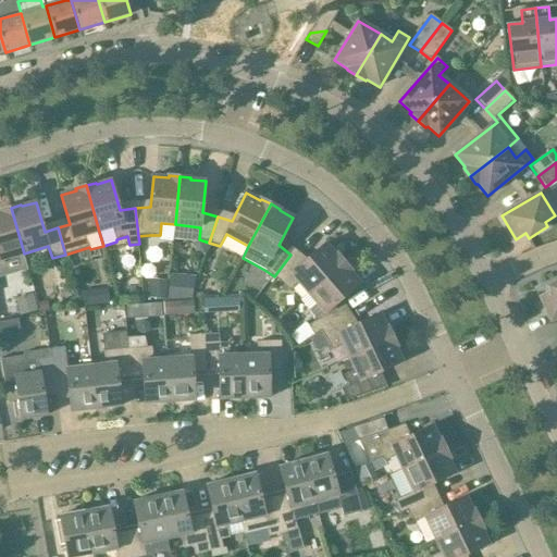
[(1,212),(0,212),(0,260),(24,254),(11,208),(0,210),(1,212)]
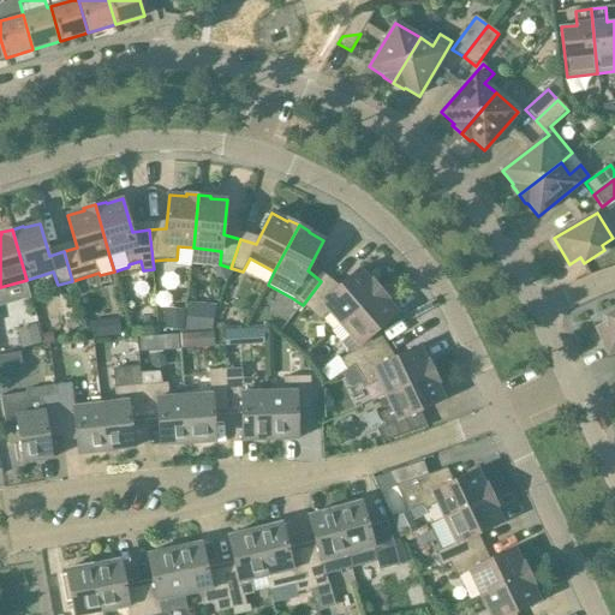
[(321,281),(303,305),(312,312),(320,322),(330,312),(340,324),(381,290),(372,281),(371,282),(360,269),(334,291),(321,281)]
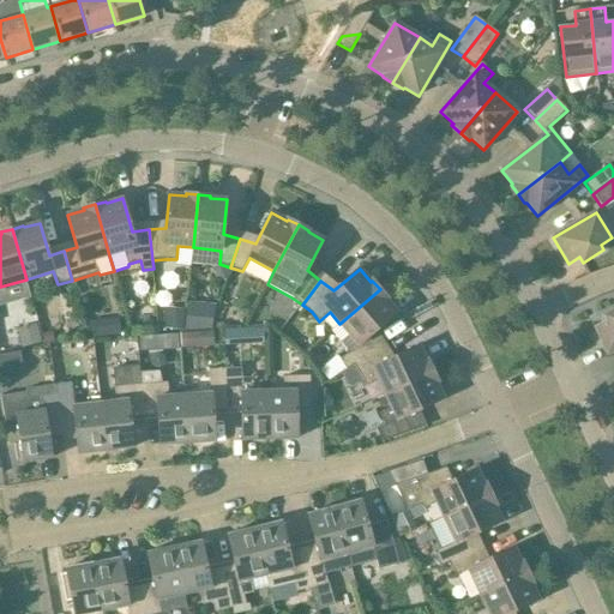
[(380,289),(339,324),(349,335),(341,342),(349,353),(341,360),(347,369),(348,368),(379,348),(371,335),(397,313),(386,300),(387,299),(380,289)]
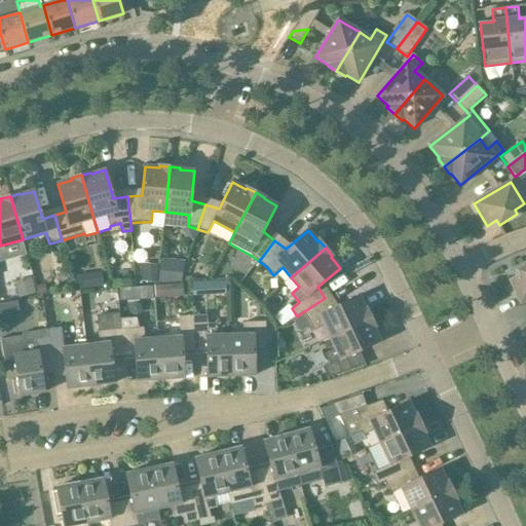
[(180,282),(182,263),(160,261),(158,280),(180,282)]
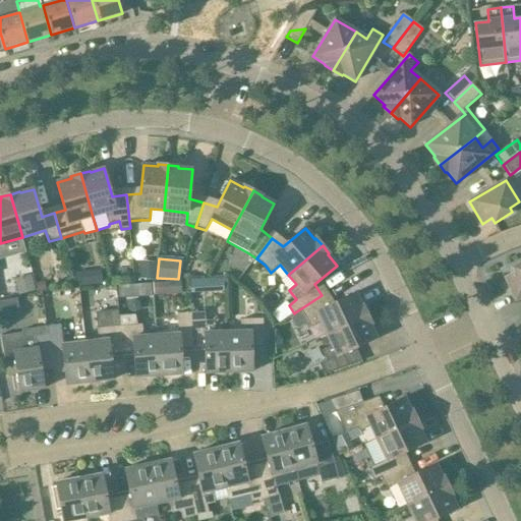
[(514,274),(505,278),(515,301),(520,298),(520,264),(512,269),(514,274)]
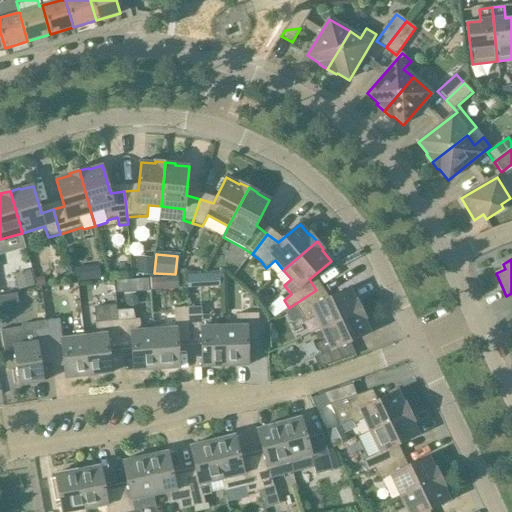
[(34,287),(30,270),(14,275),(19,291),(34,287)]
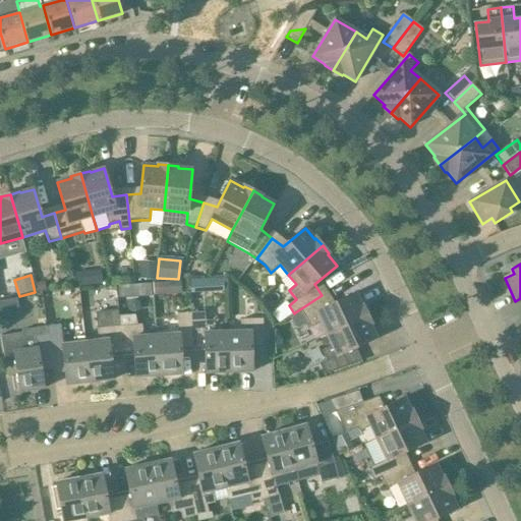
[(322,295),(295,312),(300,309),(306,317),(310,328),(322,323),(327,335),(367,315),(363,306),(361,307),(355,294),(329,306),(322,295)]
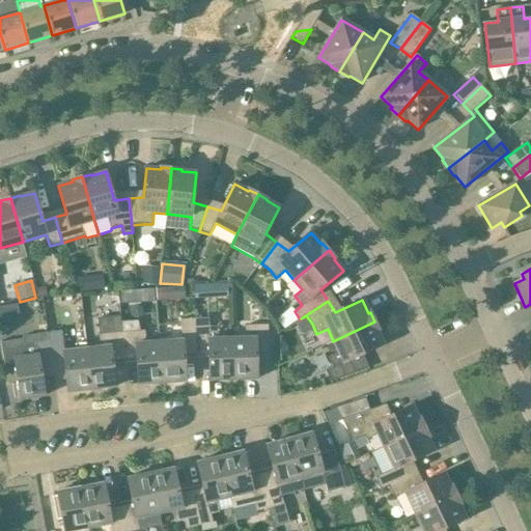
[(208,354),(210,381),(233,380),(231,338),(220,339),(218,327),(210,327),(208,318),(195,319),(196,355),(208,354)]
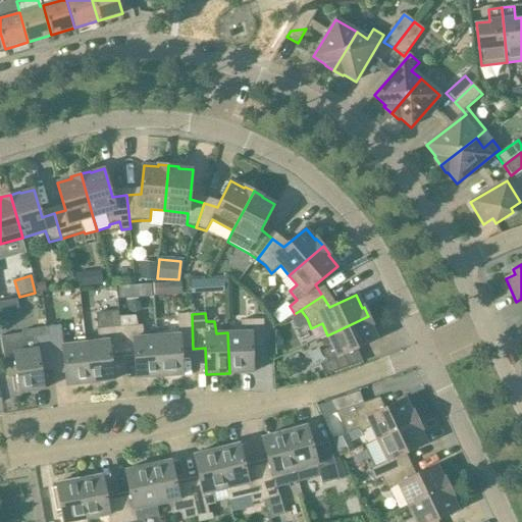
[(179,334),(157,336),(160,377),(183,375),(180,349),(193,349),(192,314),(177,315),(179,334)]
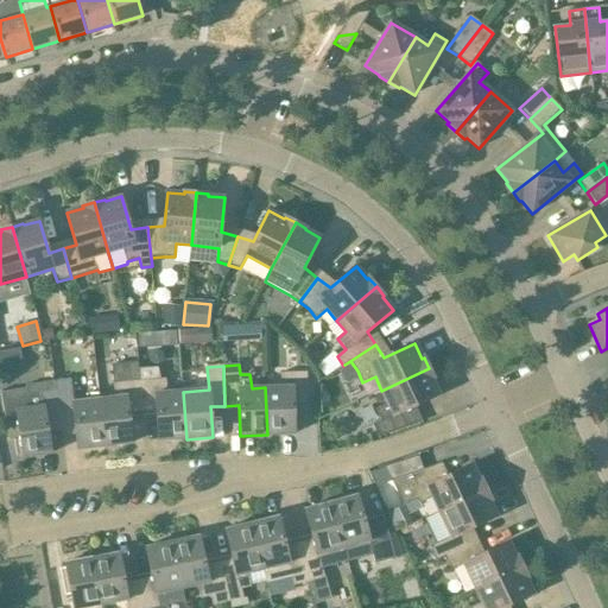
[(157,411),(159,441),(187,439),(183,392),(169,392),(165,379),(160,379),(158,367),(140,369),(143,412),(157,411)]
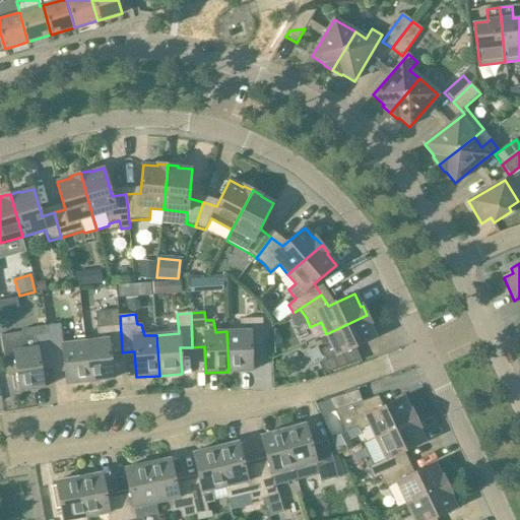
[(326,361),(319,364),(324,375),(355,364),(349,350),(376,337),(370,325),(371,324),(367,315),(326,334),(331,345),(321,350),(326,361)]
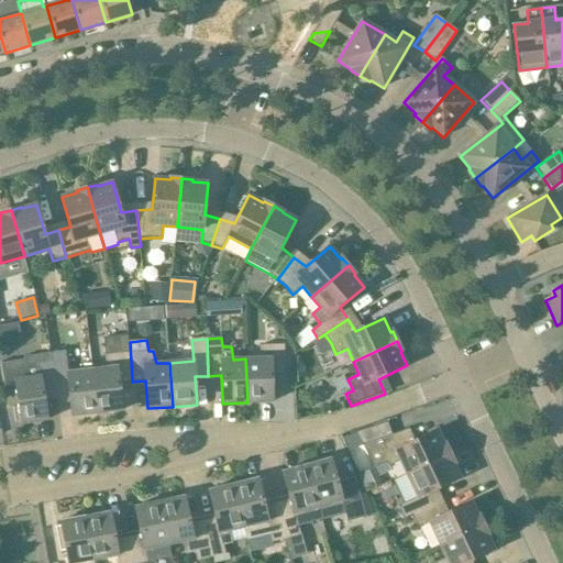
[(122,410),(119,383),(132,382),(130,342),(129,342),(129,353),(106,355),(106,368),(92,370),(98,414),(122,410)]
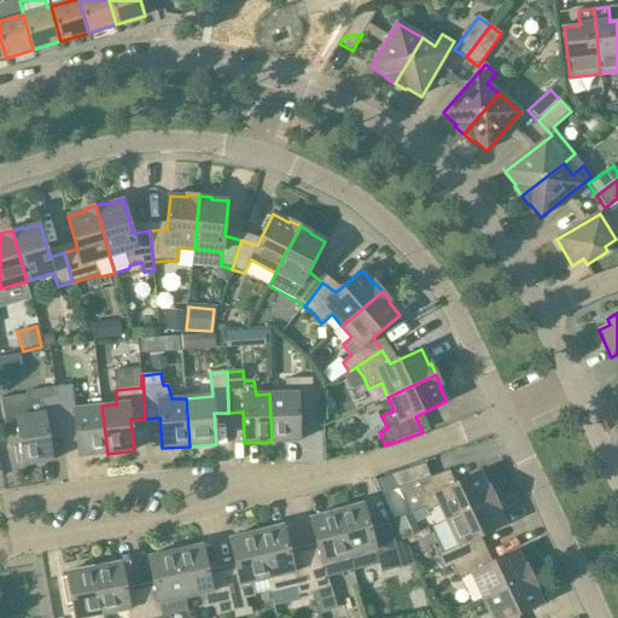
[(286,379),(285,394),(269,394),(272,442),(298,442),(298,410),(313,410),(312,379),(286,379)]
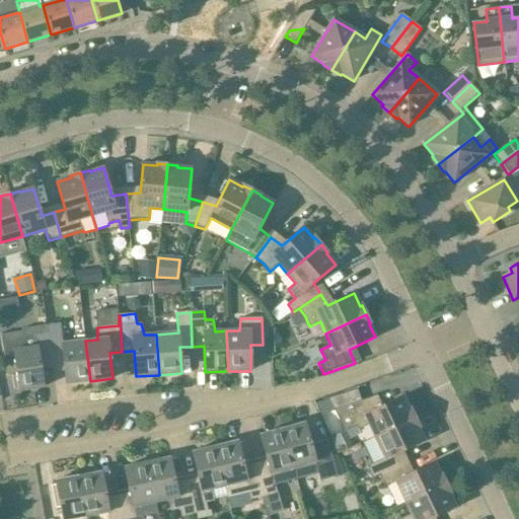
[(64,358),(67,384),(90,381),(85,341),(63,344),(61,323),(47,325),(52,360),(64,358)]
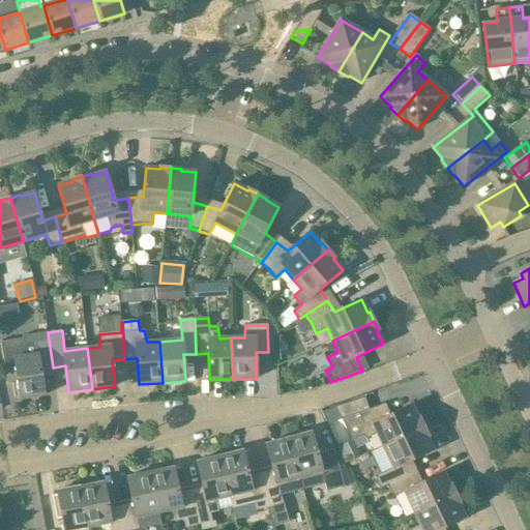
[(45,395),(40,369),(53,367),(48,332),(22,336),(22,340),(0,343),(4,364),(15,362),(19,382),(11,384),(15,398),(21,396),(21,399),(45,395)]
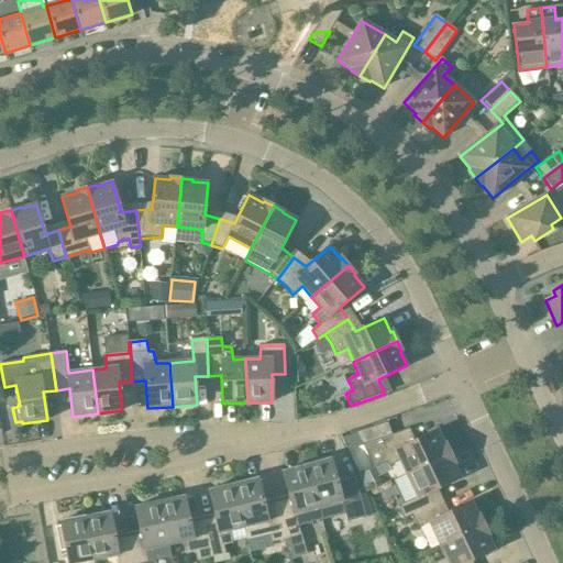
[(346,448),(360,440),(363,445),(374,468),(387,462),(389,467),(400,462),(407,475),(450,454),(445,444),(444,444),(438,430),(409,444),(403,431),(392,435),(387,422),(356,432),(356,431),(342,438),(346,448)]
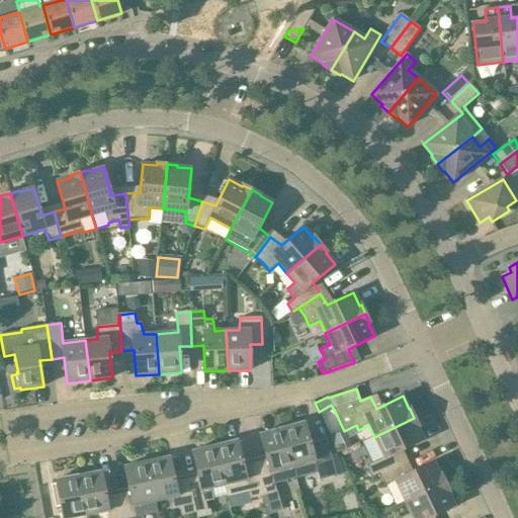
[(374,437),(383,457),(366,465),(372,478),(379,475),(402,463),(397,452),(423,440),(417,427),(418,427),(414,418),(374,437)]
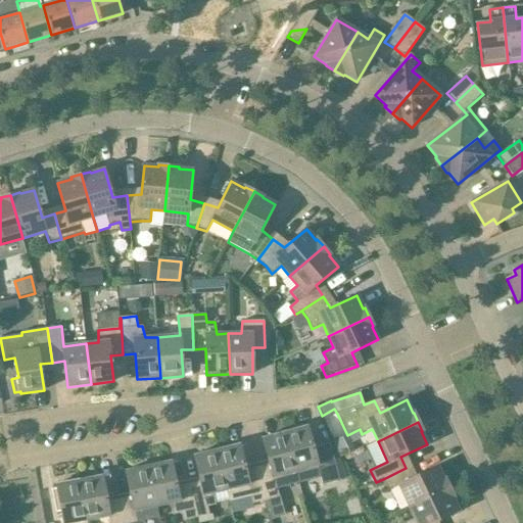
[(307,426),(285,433),(295,472),(307,469),(313,480),(321,478),(323,485),(340,480),(330,447),(315,452),(307,426)]
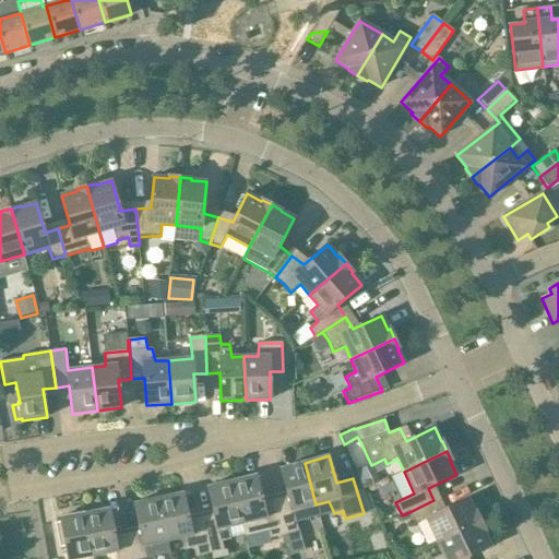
[(288,496),(275,499),(285,535),(299,532),(296,523),(305,521),(320,516),(316,504),(305,463),(281,470),(288,496)]
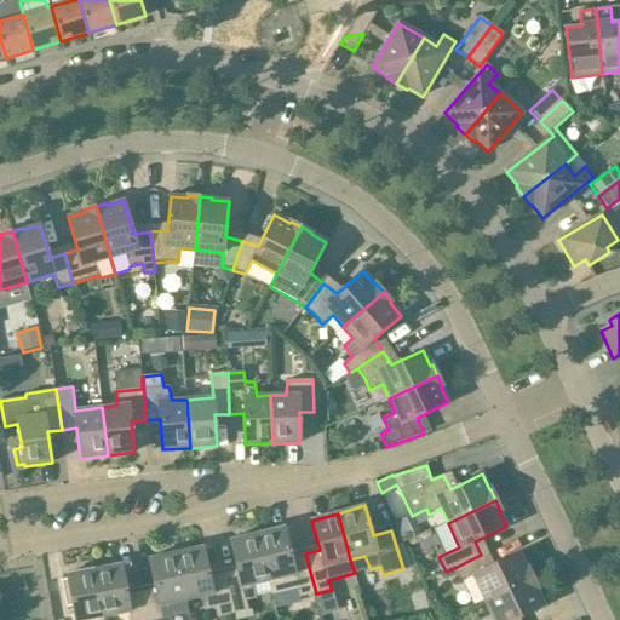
[(283,528),(257,534),(269,581),(271,595),(298,589),(300,598),(316,593),(305,554),(291,557),(283,528)]
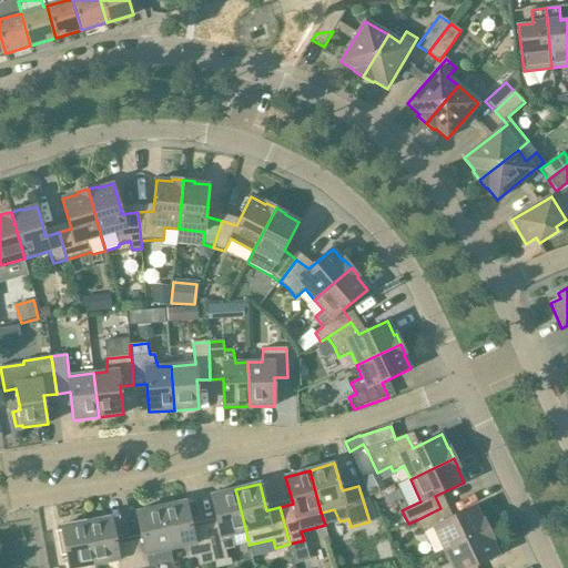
[(217,523),(204,526),(213,563),(227,559),(225,551),(234,549),(233,536),(246,533),(235,489),(211,496),(217,523)]
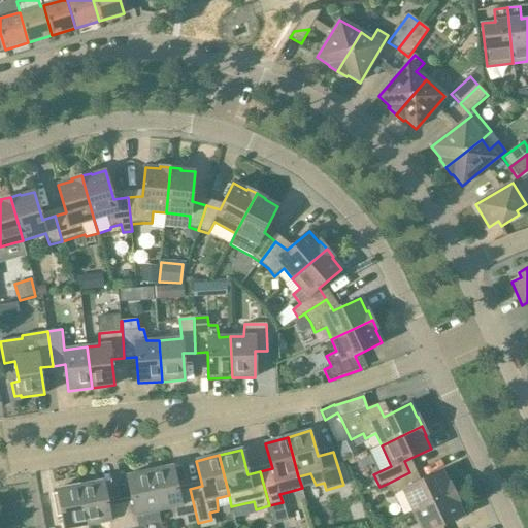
[(172,466),(150,471),(159,512),(170,508),(174,520),(184,519),(185,526),(198,523),(190,489),(178,492),(172,466)]
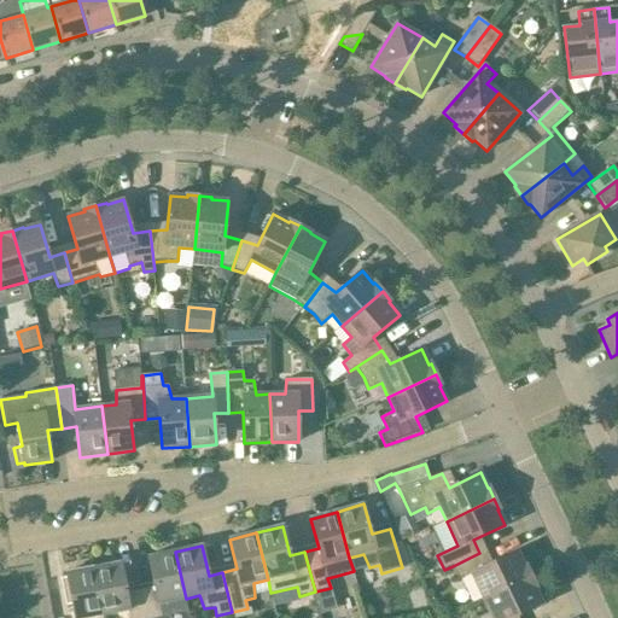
[(155,588),(141,590),(146,617),(161,617),(173,616),(188,612),(186,599),(175,552),(149,557),(155,588)]
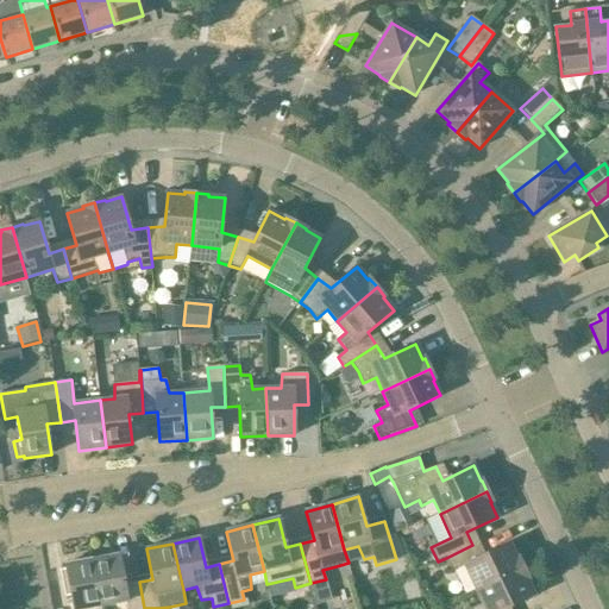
[(478,558),(472,545),(446,558),(452,571),(464,565),(476,590),(522,567),(519,558),(516,559),(509,544),(478,558)]
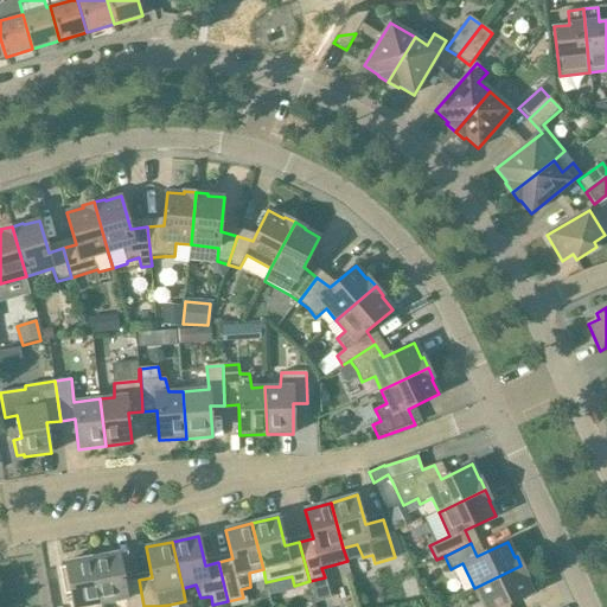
[(119,553),(93,557),(101,605),(126,600),(127,606),(144,606),(139,580),(125,582),(119,553)]
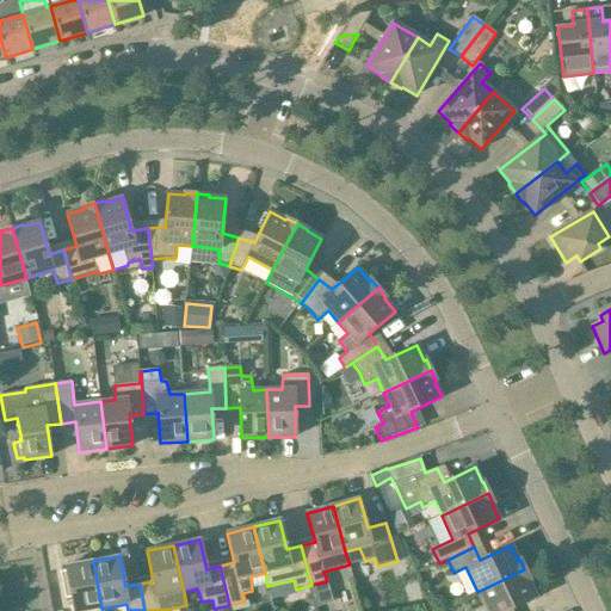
[(66,572),(62,572),(63,587),(63,588),(71,587),(74,610),(86,610),(102,609),(93,561),(66,566),(67,571),(66,572)]
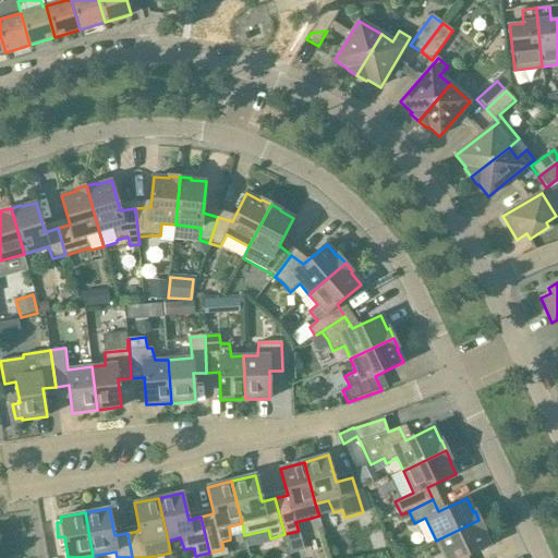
[(443,554),(432,557),(461,557),(489,545),(483,531),(484,531),(478,520),(436,541),(443,554)]
